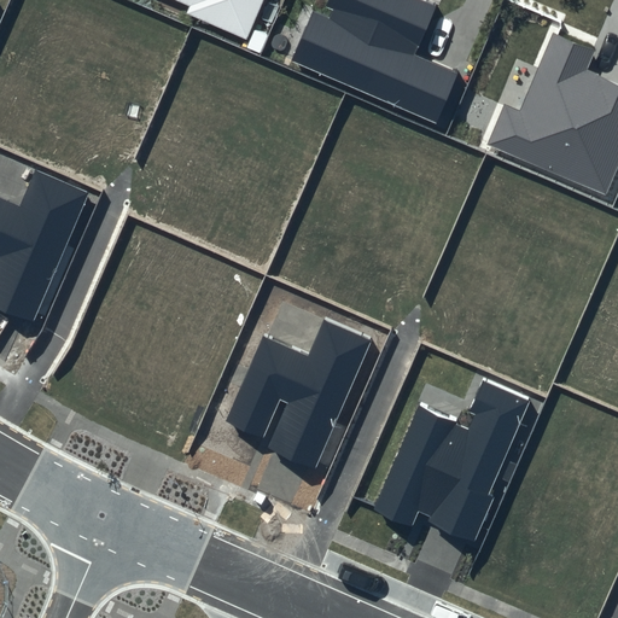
[(174,0),(190,6),(187,12),(246,39),(263,0),(174,0)]
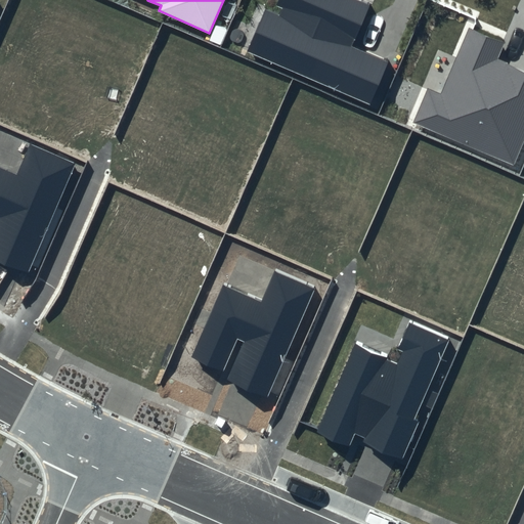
[(368,8),(351,0),(277,0),(276,6),(282,8),(278,17),(265,12),(248,51),(370,104),(389,62),(352,45),(368,8)]
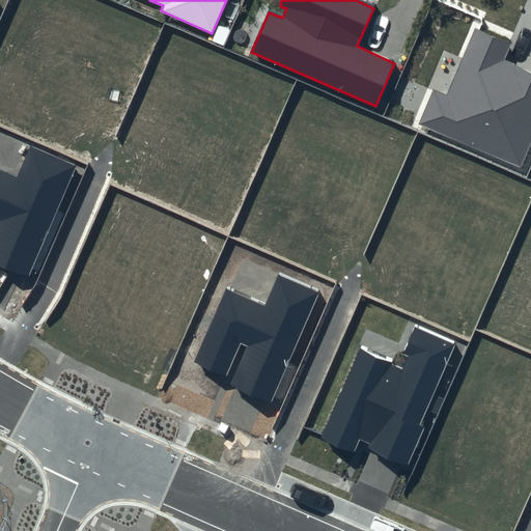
[(510,43),(476,28),(447,95),(434,89),(419,123),(520,167),(530,141),(530,72),(503,60),(510,43)]
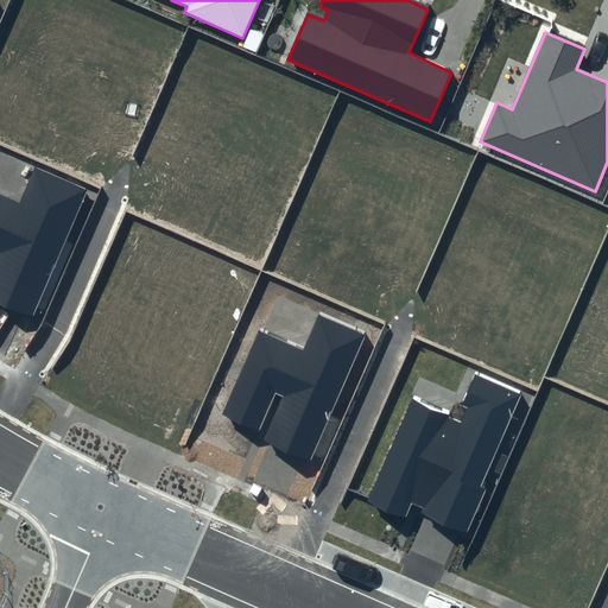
[(0,194),(0,303),(31,317),(87,190),(33,166),(18,202),(0,194)]
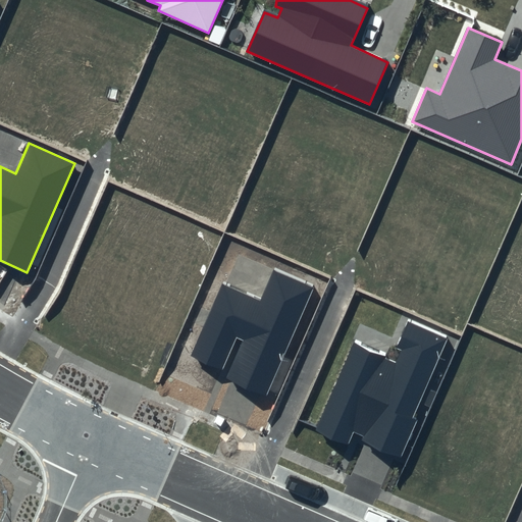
[(316,284),(274,265),(259,298),(223,281),(191,355),(221,369),(236,337),(243,341),(226,378),(266,396),(316,284)]
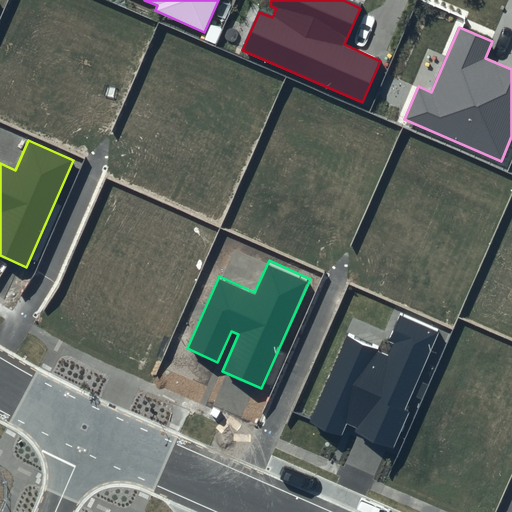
[(384,351),(349,335),(309,423),(341,437),(345,428),(390,448),(441,332),(401,315),(384,351)]
